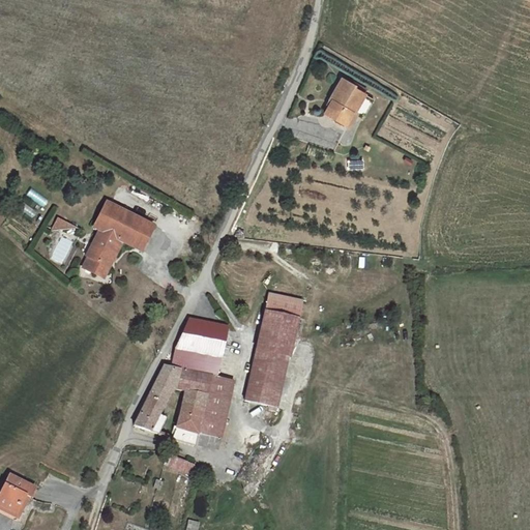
[(330,100),(323,112),(344,124),(361,92),(350,86),(351,85),(341,78),(328,99),(330,100)]
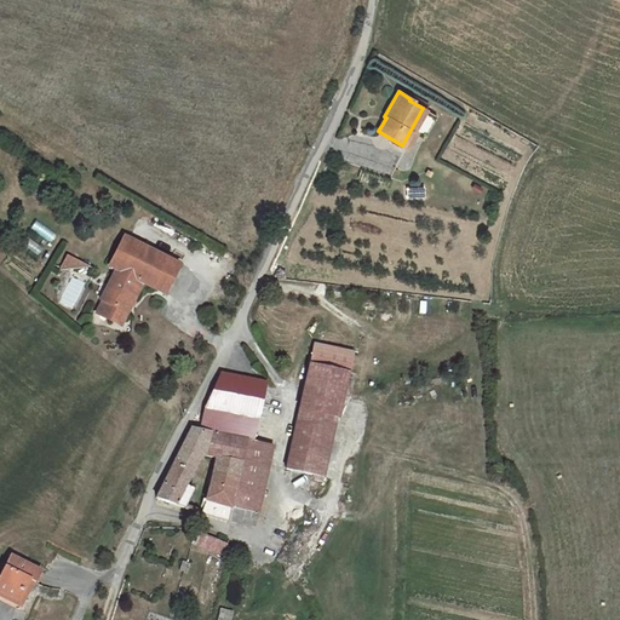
[(428,112),(423,108),(402,145),(406,148),(414,133),(428,112)]
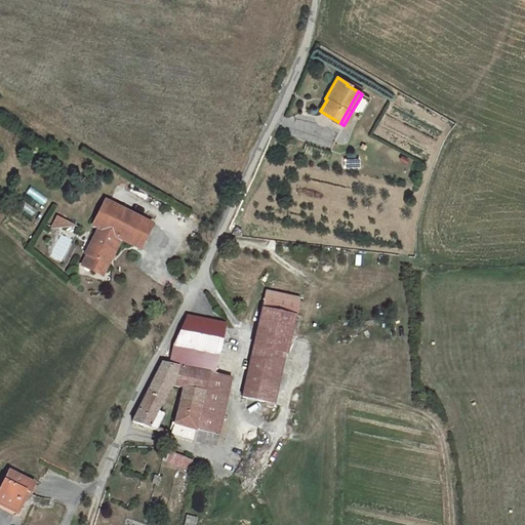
[(362,94),(351,113),(358,117),(369,98),(362,94)]
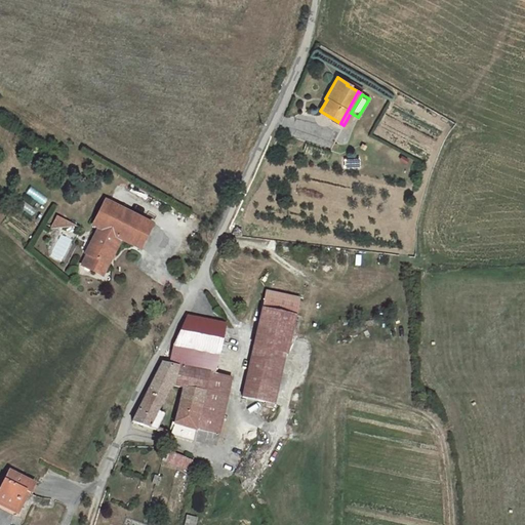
[(87,254),(81,266),(93,272),(96,266),(106,270),(121,239),(139,249),(152,225),(105,201),(92,226),(98,228),(85,254),(87,254)]
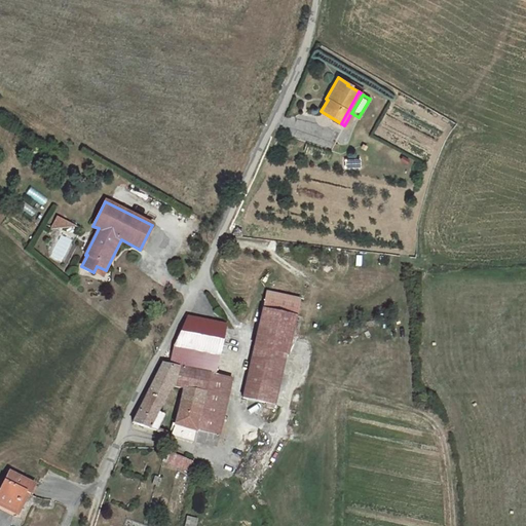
[(69,238),(75,226),(57,217),(50,229),(69,238)]
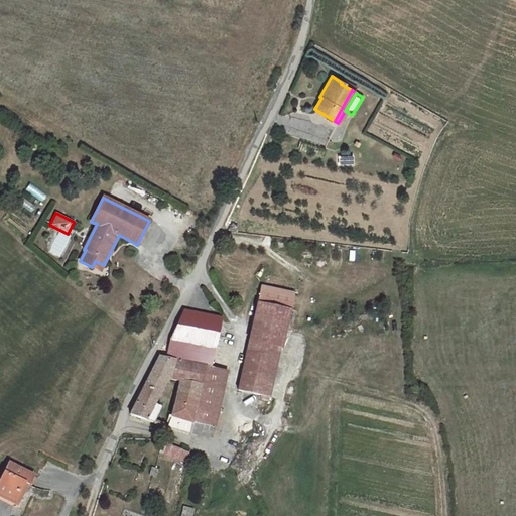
[(104,265),(95,261),(92,267),(100,271),(104,265)]
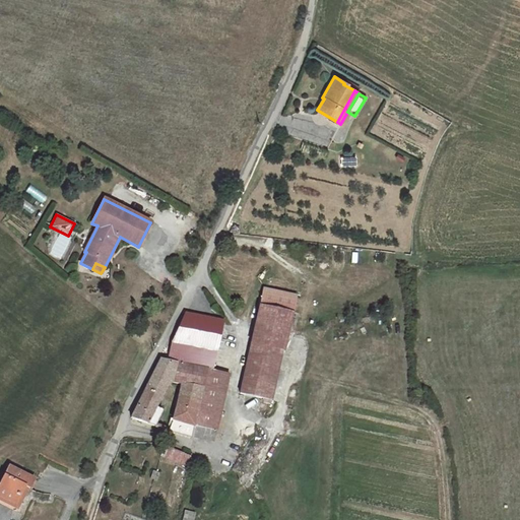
[(257,318),(289,326),(297,296),(264,288),(257,318)]
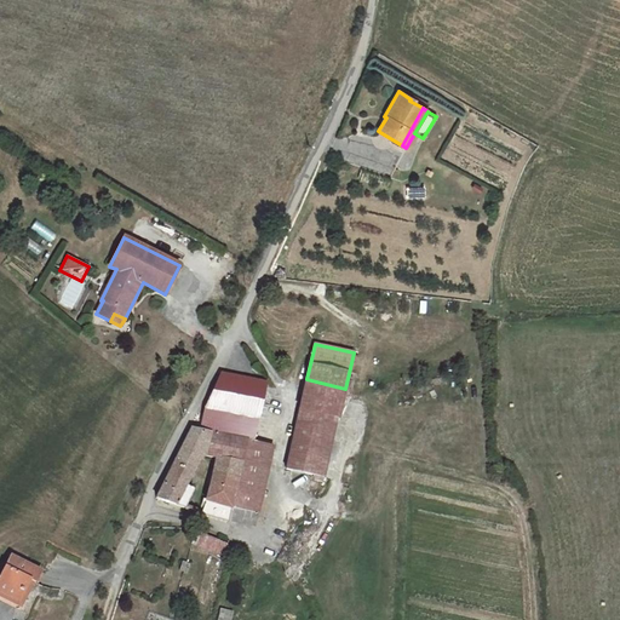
[(205,412),(201,430),(218,435),(222,413),(256,419),(263,383),(222,374),(206,406),(206,409),(205,412)]
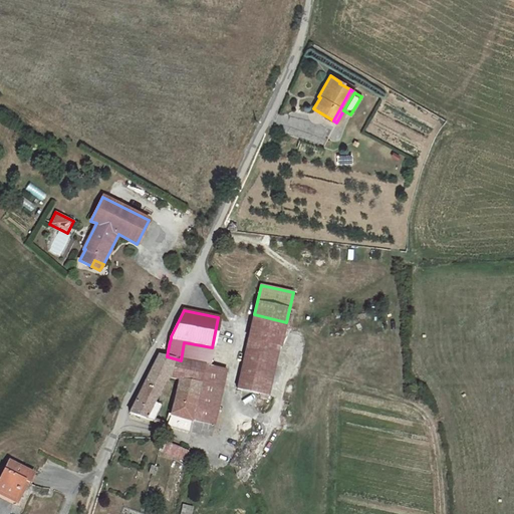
[(254,314),(248,339),(280,346),(287,322),(286,322),(254,314)]
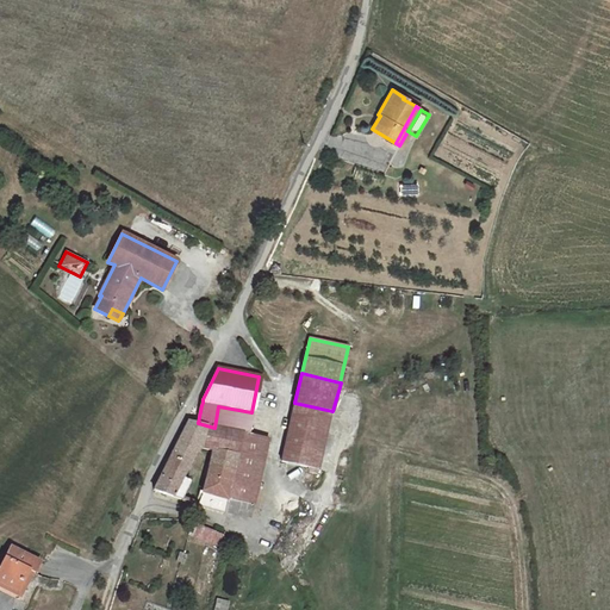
[(332,411),(294,403),(285,446),(281,462),(307,467),(318,470),(319,470),(332,411)]
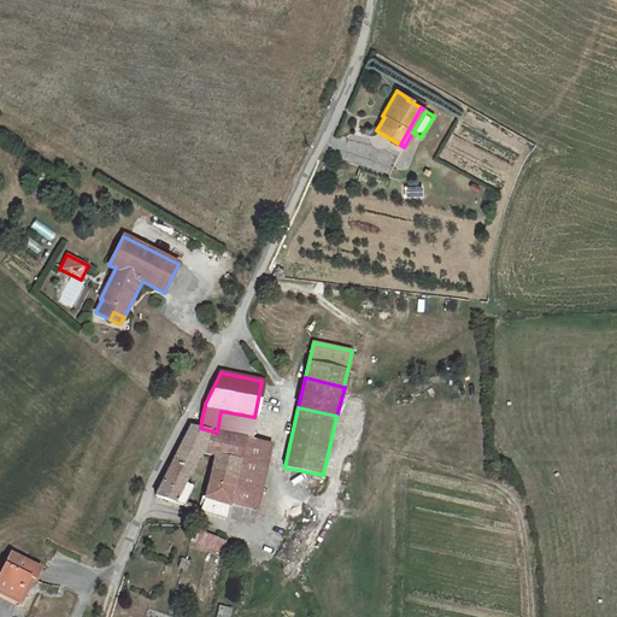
[(221,411),(217,433),(246,438),(250,439),(254,417),(221,411)]
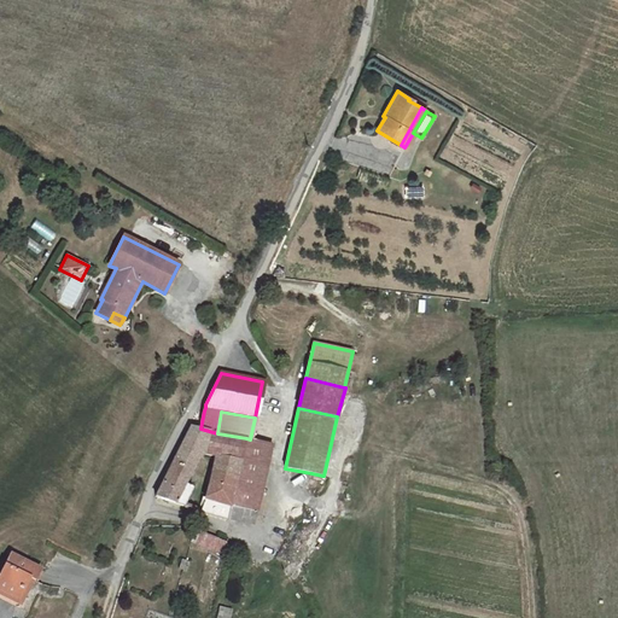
[(173,461),(156,496),(175,503),(185,506),(193,489),(193,488),(192,487),(186,483),(197,460),(204,454),(217,456),(242,461),(242,456),(246,438),(217,433),(200,429),(191,427),(187,435),(175,458),(173,461)]
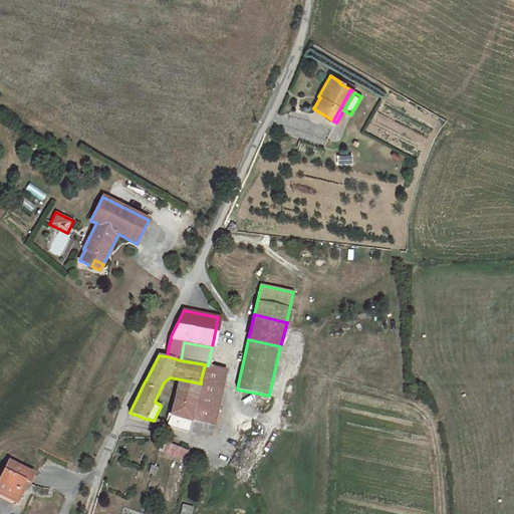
[(208,365),(205,364),(201,379),(223,384),(226,370),(208,365)]
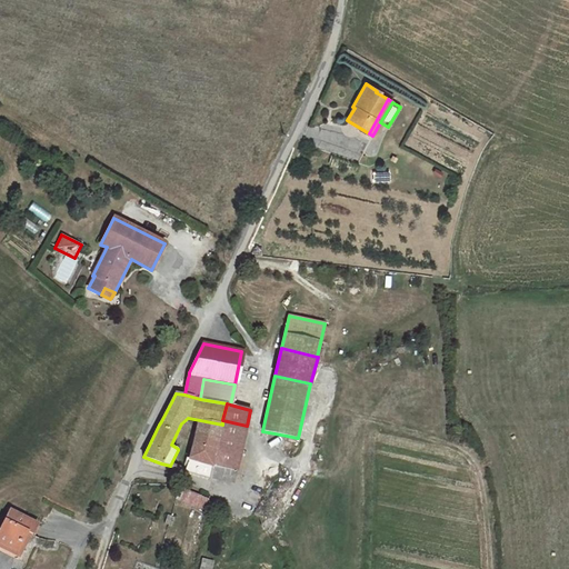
[(222,425),(200,420),(195,443),(217,448),(222,425)]
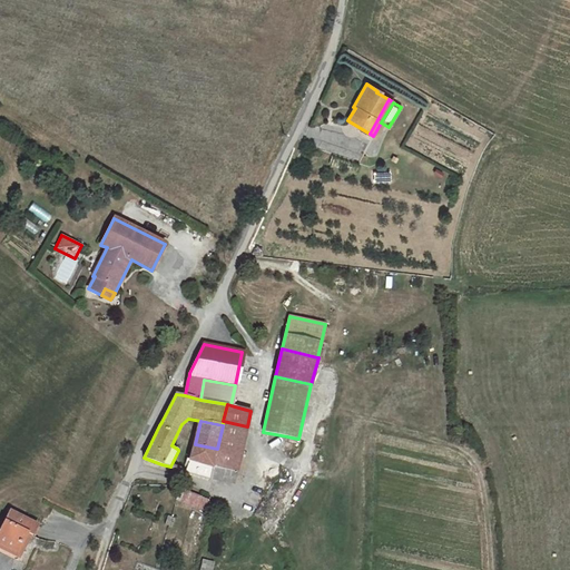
[(216,452),(228,454),(225,469),(237,472),(247,426),(223,421),(223,425),(217,449),(216,452)]
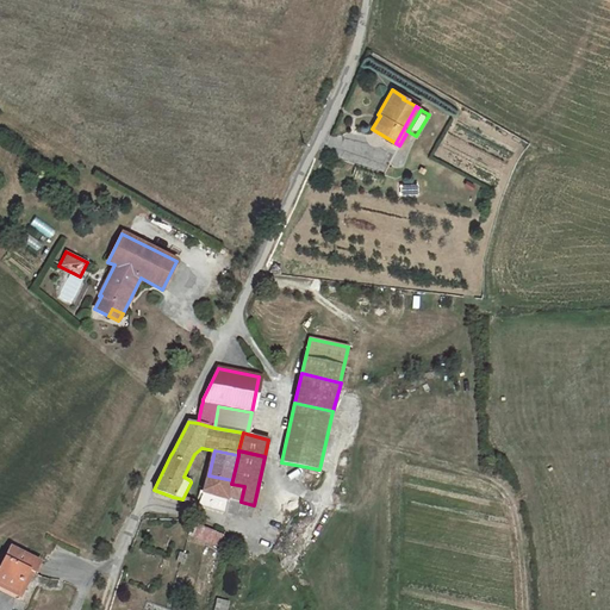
[(198,505),(225,512),(229,498),(241,502),(244,486),(231,484),(232,480),(209,475),(207,475),(207,478),(199,502),(198,503),(198,505)]
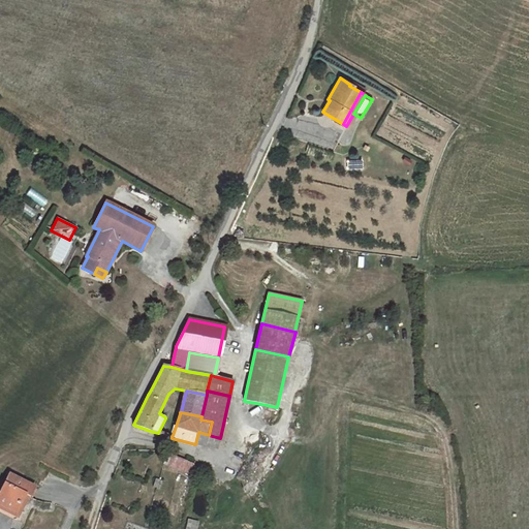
[(195,444),(217,449),(220,438),(209,435),(198,432),(195,444)]
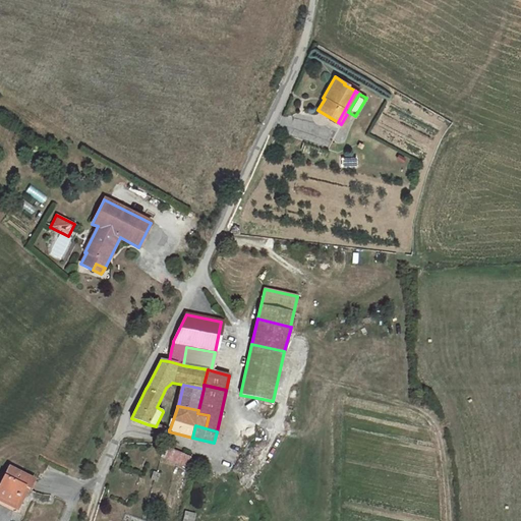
[(190,457),(166,447),(161,457),(189,468),(190,457)]
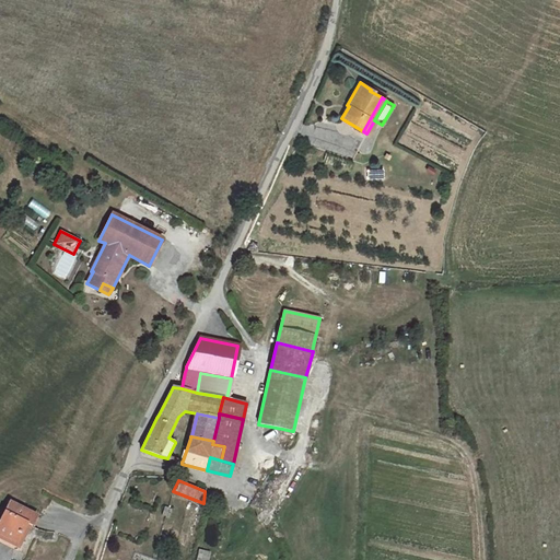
[(31,526),(32,526),(37,516),(10,502),(0,521),(0,534),(18,544),(27,524),(31,526)]
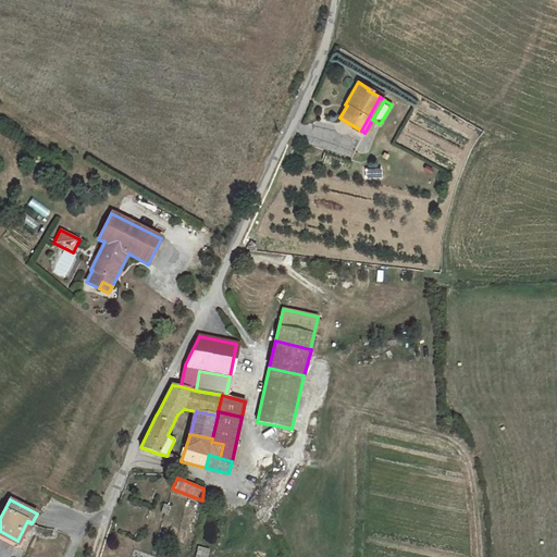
[(17,541),(0,531),(0,535),(19,545),(31,523),(27,521),(17,541)]
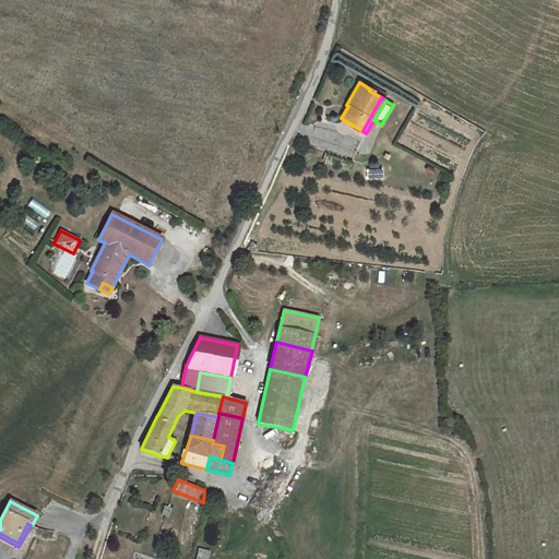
All buildings are outlined.
